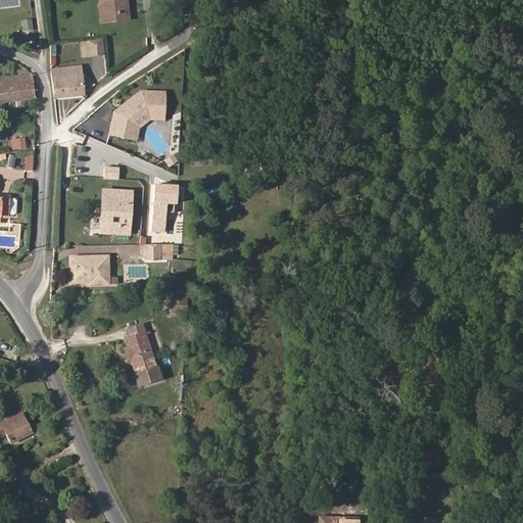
[(124,0),(99,0),(100,5),(103,4),(104,14),(125,12),(124,0)]
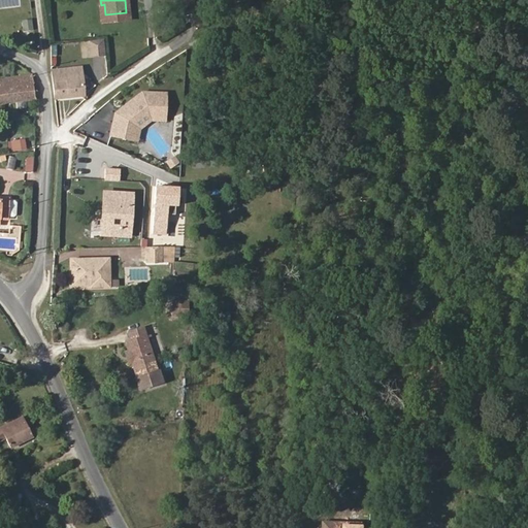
[(132,20),(129,0),(125,0),(126,12),(105,14),(104,4),(101,5),(102,23),(132,20)]
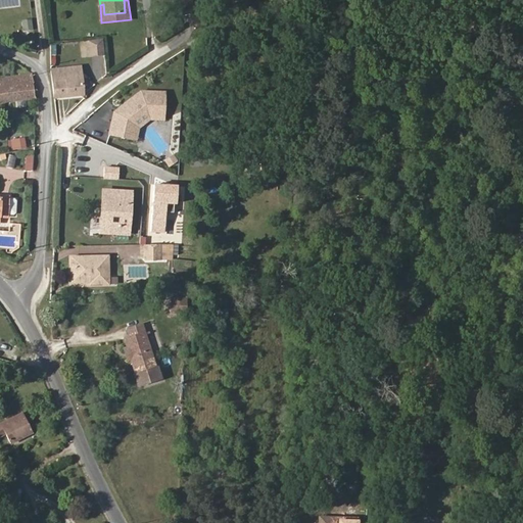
[(24,33),(34,31),(31,18),(20,20),(24,33)]
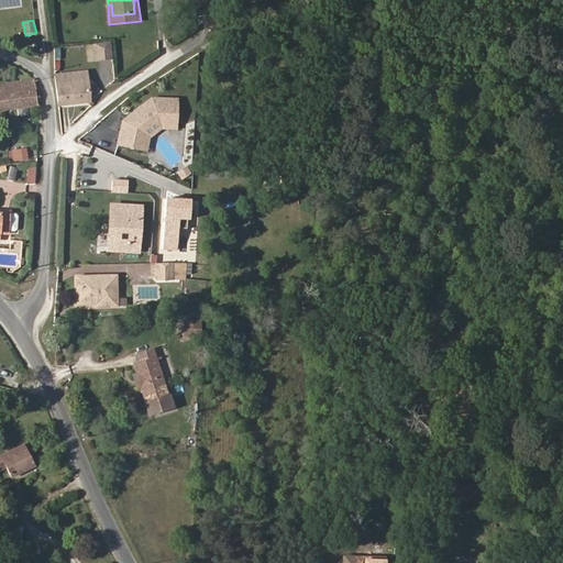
[(90,101),(87,73),(55,76),(58,105),(90,101)]
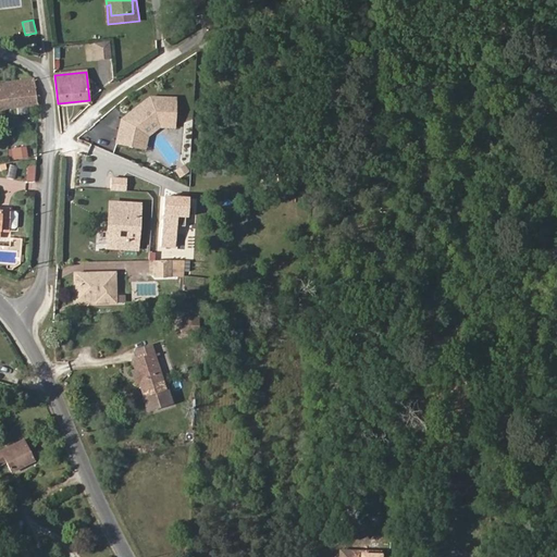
[(37,103),(35,88),(35,82),(33,78),(0,83),(0,110),(9,108),(10,108),(37,104),(37,103)]
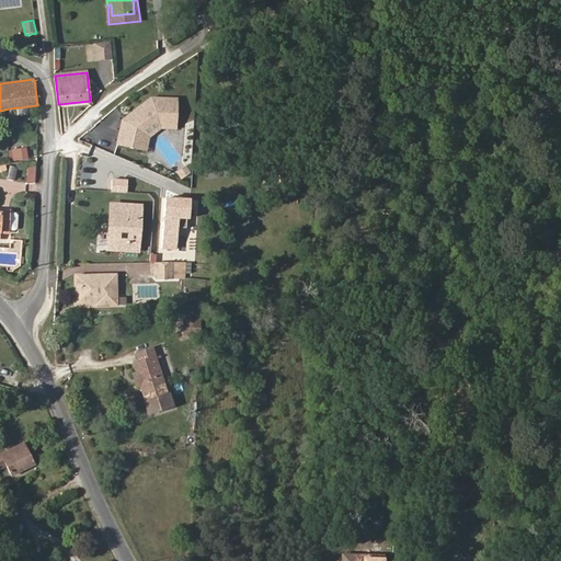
[(175,122),(176,100),(173,99),(151,99),(123,121),(125,123),(124,129),(121,128),(117,144),(139,148),(142,132),(157,121),(175,122)]
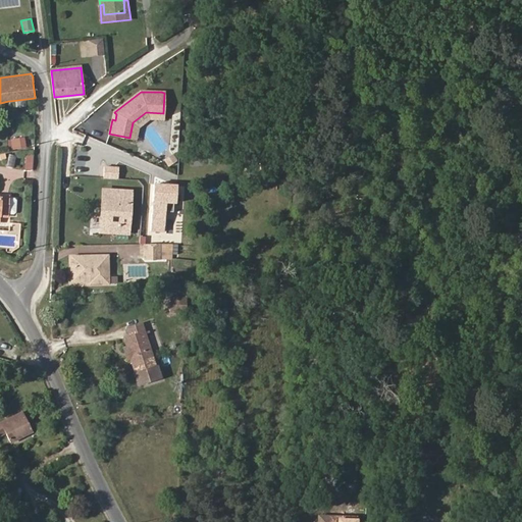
[(136,140),(139,125),(148,118),(163,119),(163,113),(146,112),(133,122),(129,138),(136,140)]
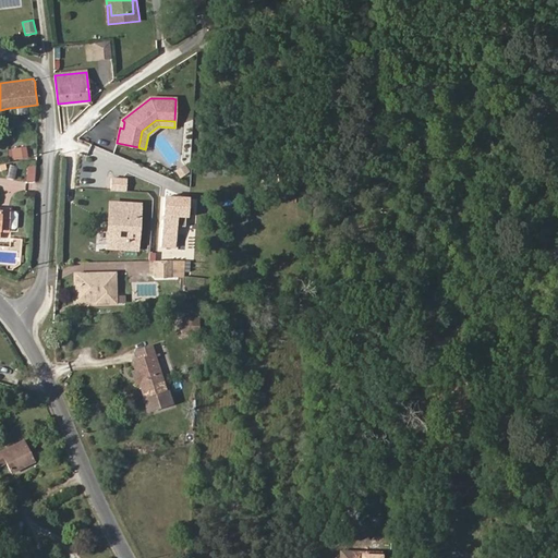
[(185,165),(176,170),(180,179),(190,173),(185,165)]
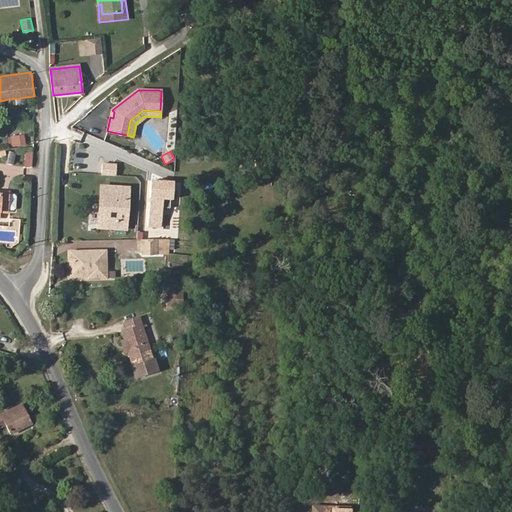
[(32,166),(33,155),(25,155),(24,166),(32,166)]
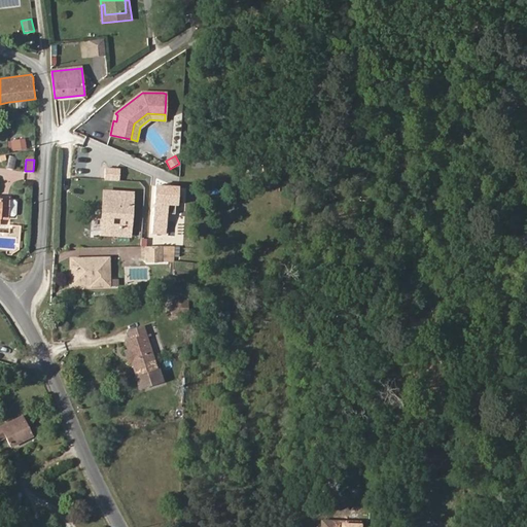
[(130,232),(133,194),(104,191),(103,205),(108,205),(106,231),(130,232)]
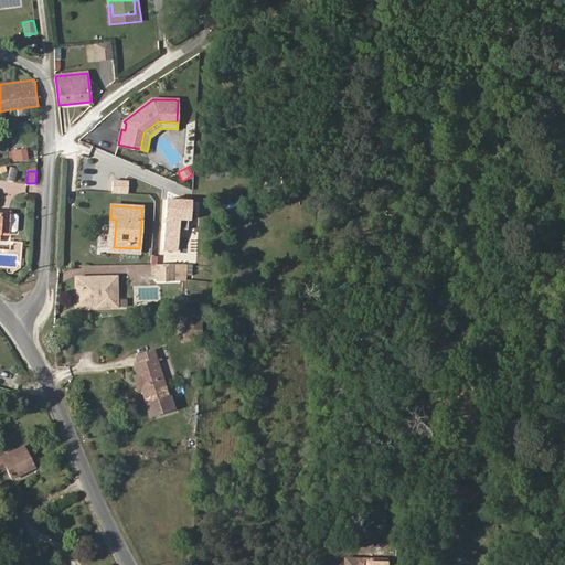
[(9,215),(9,213),(0,212),(0,237),(0,234),(8,235),(8,230),(9,215)]
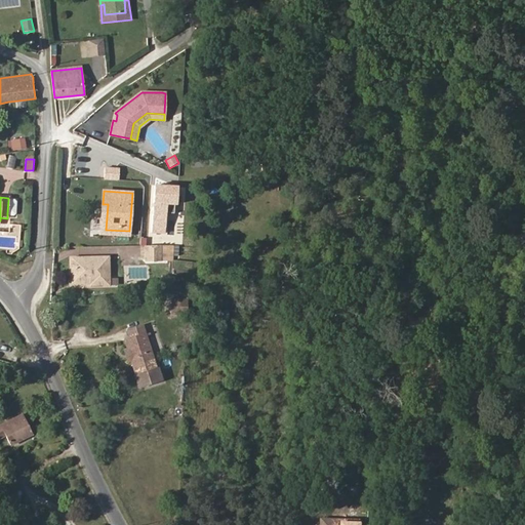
[(129,236),(129,231),(106,230),(108,204),(103,204),(102,234),(129,236)]
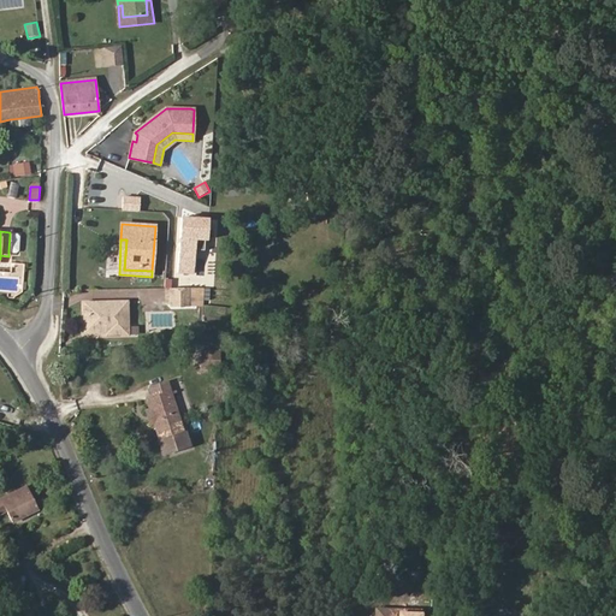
[(129,336),(128,302),(84,302),(84,333),(106,332),(106,336),(129,336)]
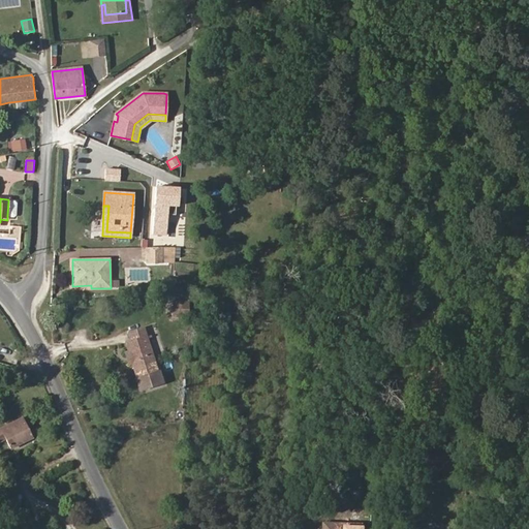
[(187,317),(188,302),(173,302),(173,317),(187,317)]
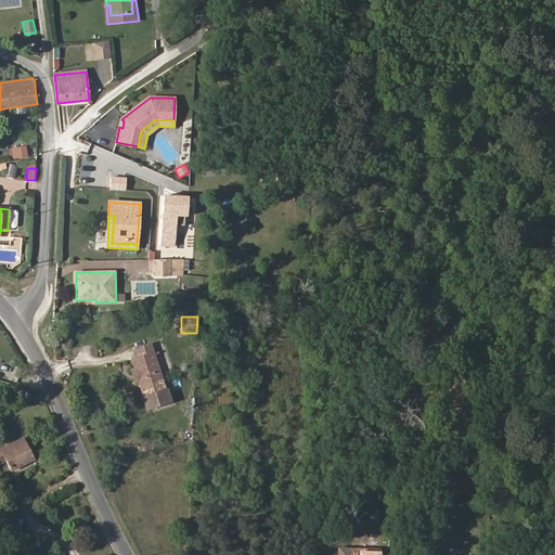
[(72,327),(71,318),(62,318),(63,327),(72,327)]
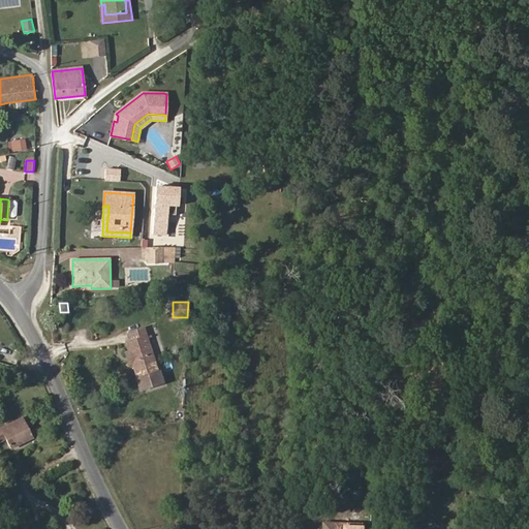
[(147,336),(144,328),(129,332),(131,341),(147,336)]
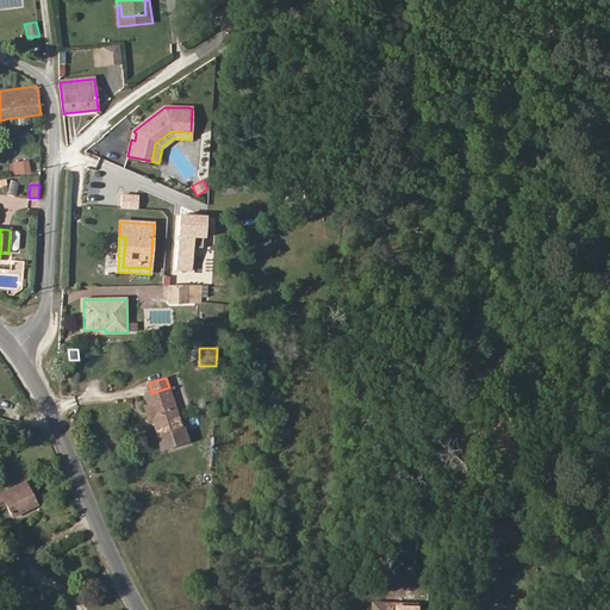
[(184,429),(169,387),(151,393),(144,396),(148,405),(153,419),(159,437),(184,429)]
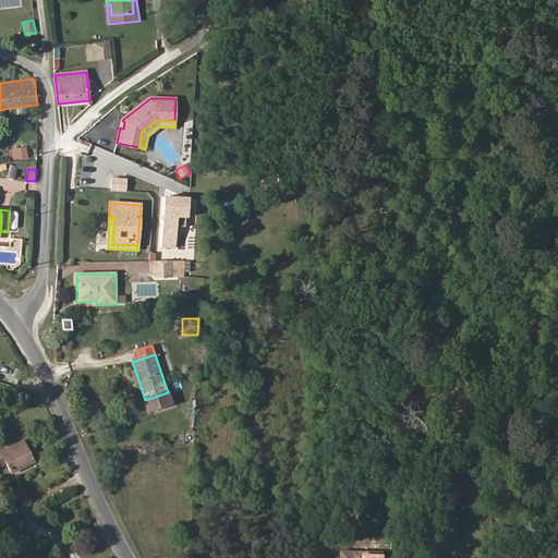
[(174,409),(169,392),(168,392),(145,400),(142,401),(147,417),(174,409)]
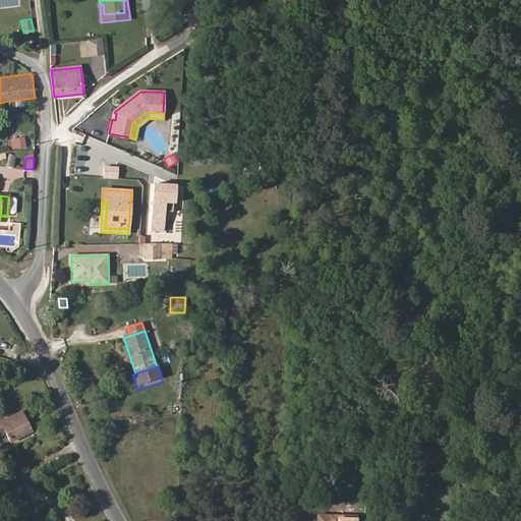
[(33,430),(22,410),(0,421),(0,435),(5,432),(10,442),(33,430)]
